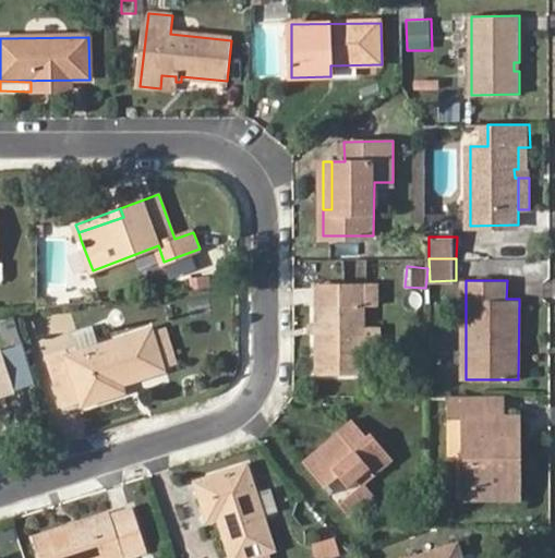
[(320,284),(321,374),(366,373),(366,354),(366,326),(366,304),(382,304),(382,284),(320,284)]
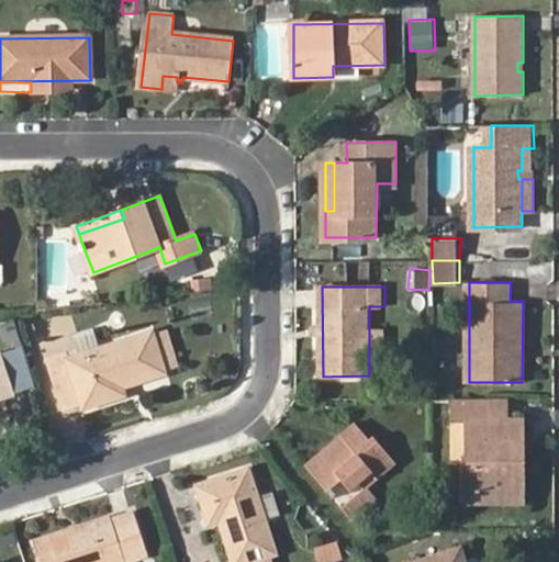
[(387,328),(369,328),(369,357),(387,358),(387,328)]
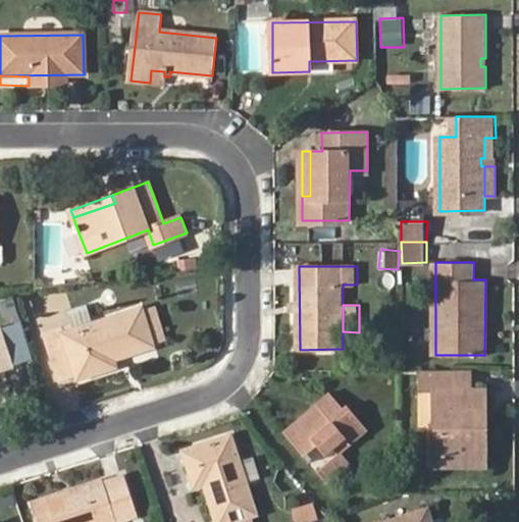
[(47,334),(61,380),(80,374),(82,379),(118,367),(116,360),(155,348),(154,343),(145,314),(144,309),(68,334),(66,327),(47,334)]
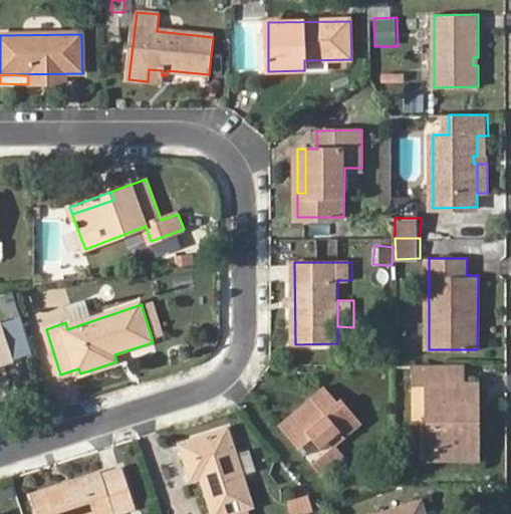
[(157,305),(143,309),(152,337),(165,333),(157,305)]
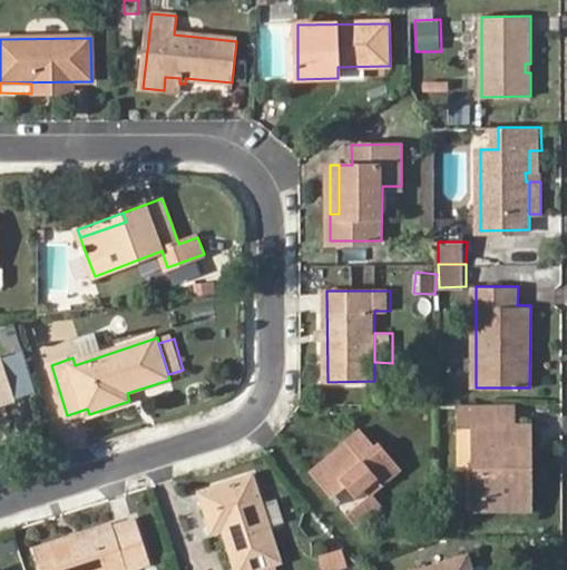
[(25,352),(5,357),(19,399),(37,392),(25,352)]
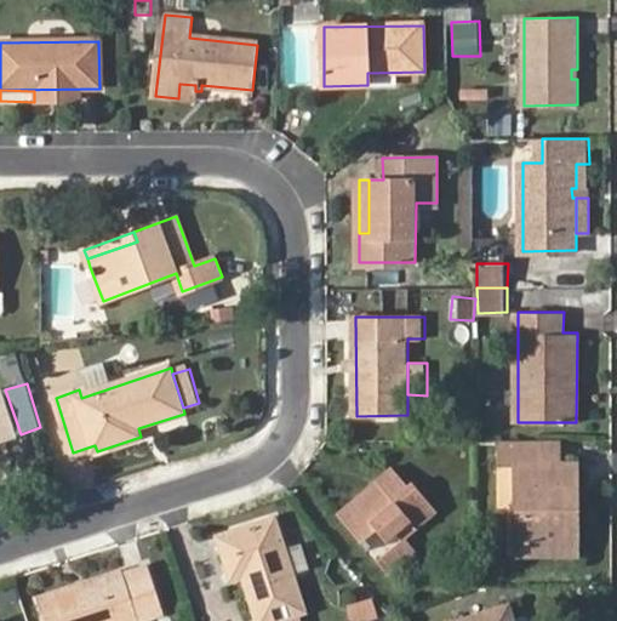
[(0,443),(22,437),(21,434),(5,389),(0,391),(0,443)]
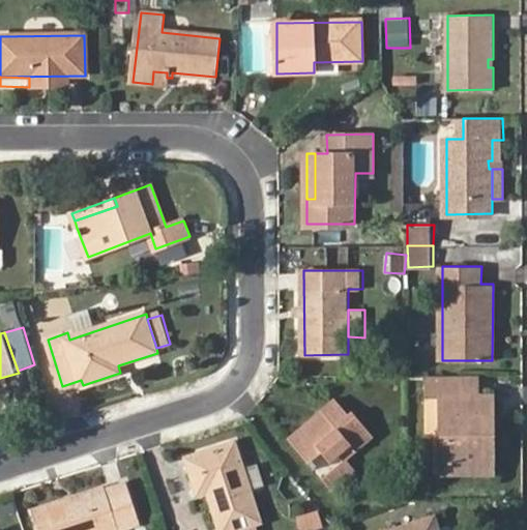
[(442,398),(442,461),(487,461),(487,417),(493,417),(493,395),(478,395),(462,395),(462,378),(428,378),(428,398),(442,398)]
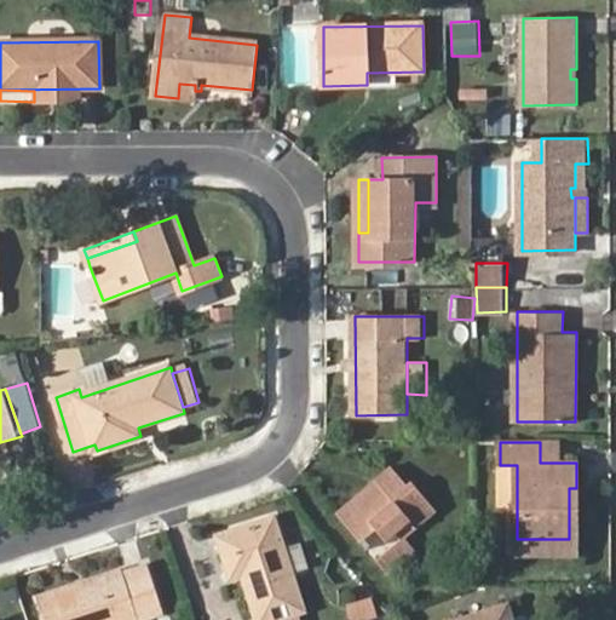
[(559,442),(540,442),(540,463),(559,463),(559,442)]
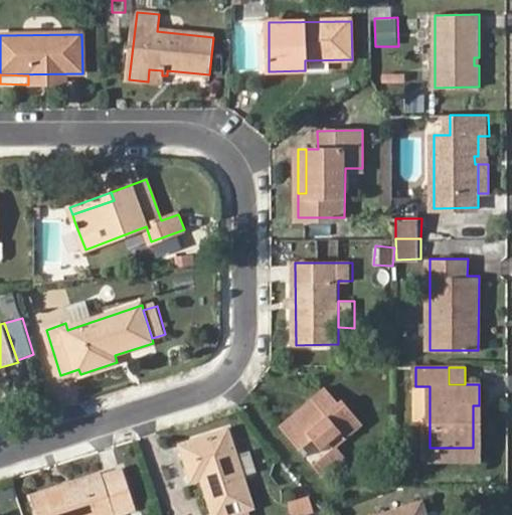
[(320,404),(288,430),(307,454),(311,451),(307,446),(314,440),(321,449),(338,435),(342,441),(364,421),(345,397),(342,400),(328,385),(314,396),(320,404)]
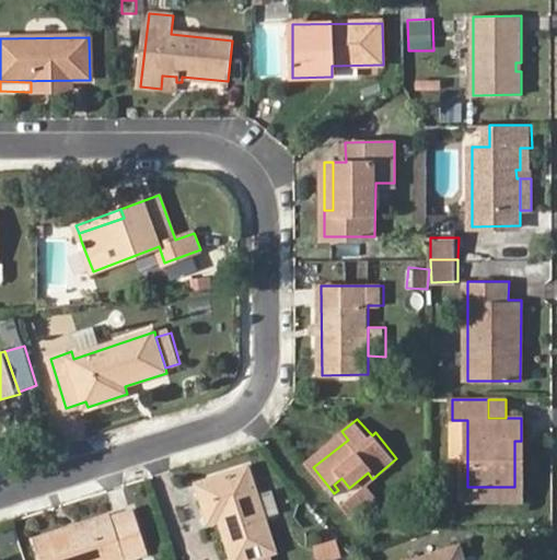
[(306,459),(313,467),(348,440),(341,431),(306,459)]
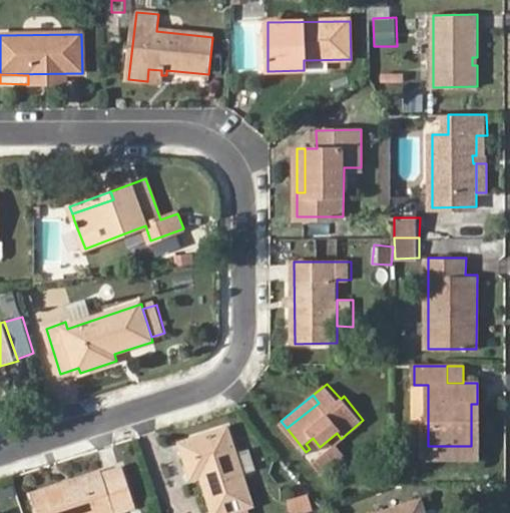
[(471,446),(428,446),(429,457),(478,456),(477,404),(471,404),(471,446)]
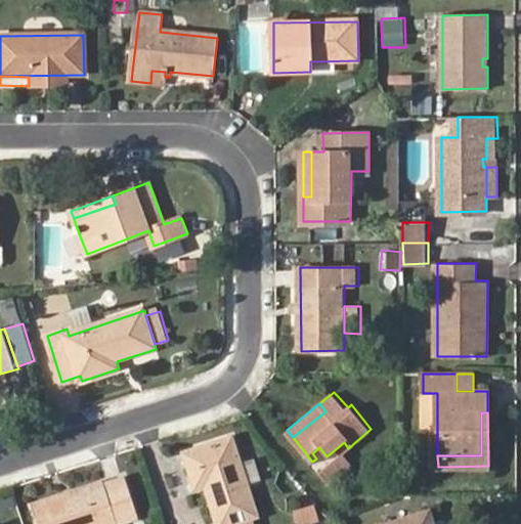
[(207,483),(218,523),(254,523),(252,517),(258,515),(233,436),(186,452),(197,486),(207,483)]
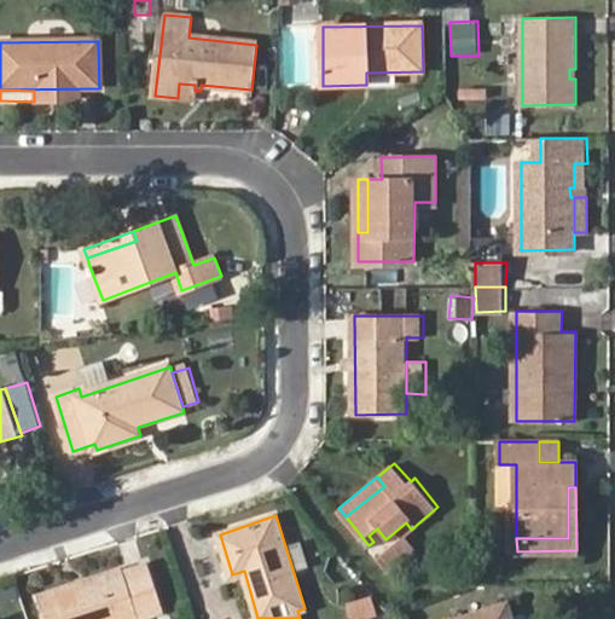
[(405,534),(378,556),(390,573),(418,550),(405,534)]
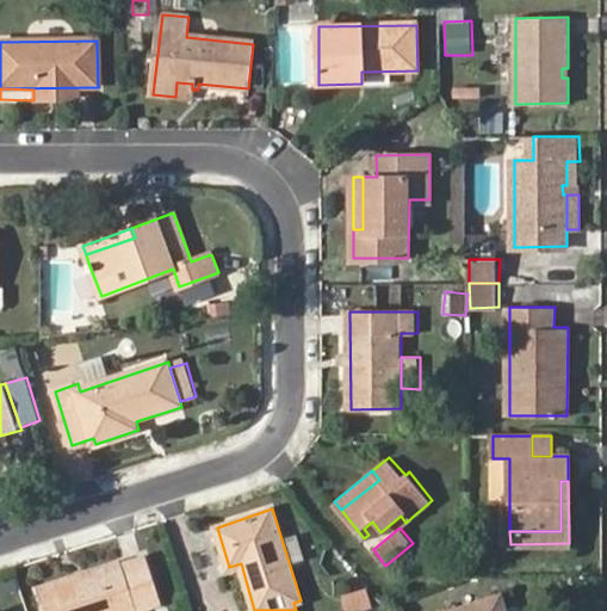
[(41,587),(47,610),(136,610),(140,610),(159,604),(144,556),(121,563),(119,561),(88,572),(90,576),(81,580),(80,575),(41,587)]
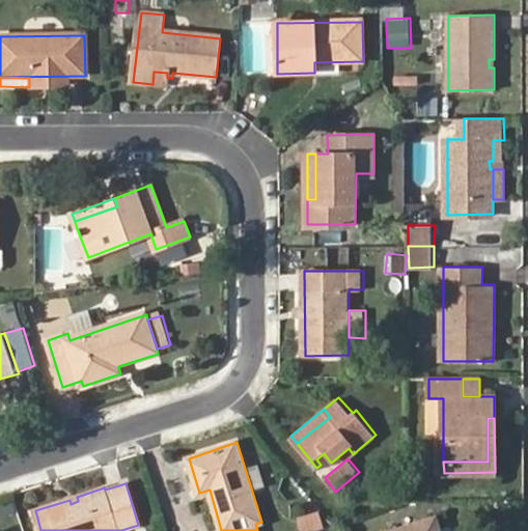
[(320,509),(297,516),(302,530),(313,530),(326,527),(320,509)]
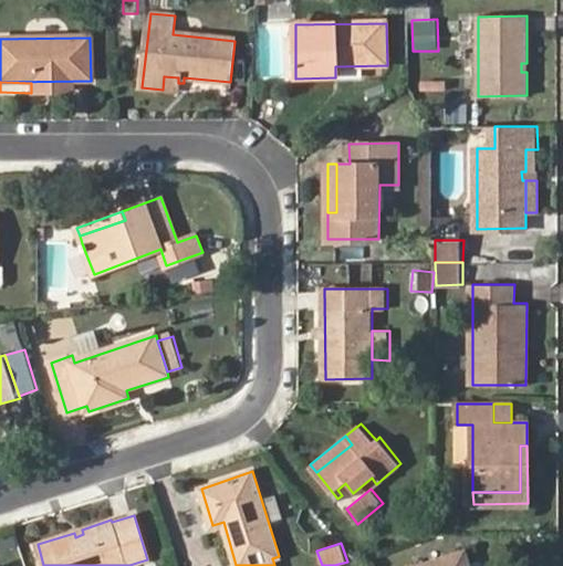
[(423,565),(470,565),(467,553),(423,565)]
